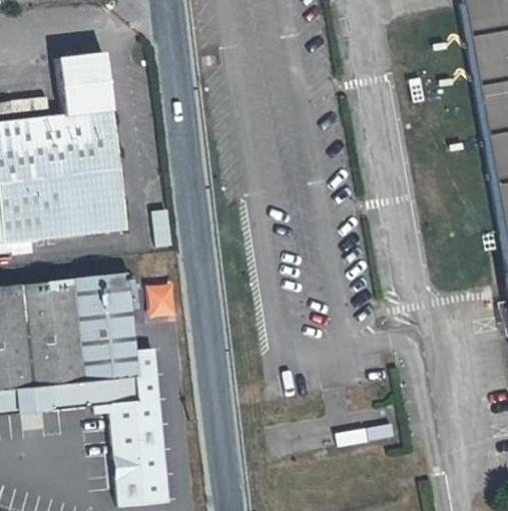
[(507,0),(459,0),(507,279),(507,0)]
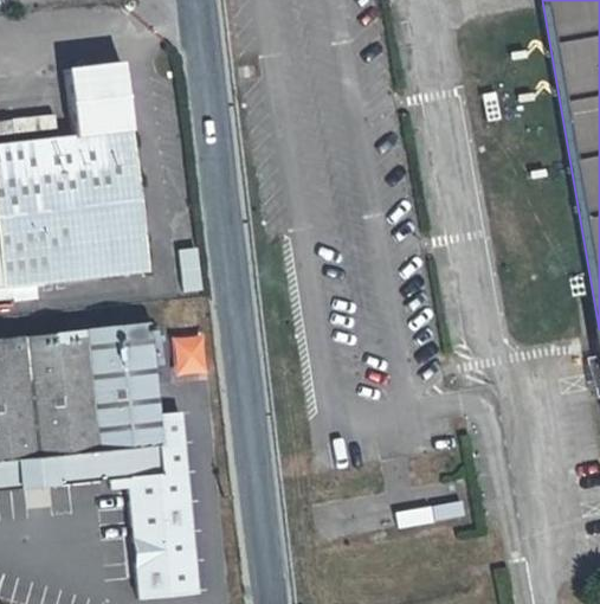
[(70,68),(77,134),(135,129),(127,60),(70,68)]
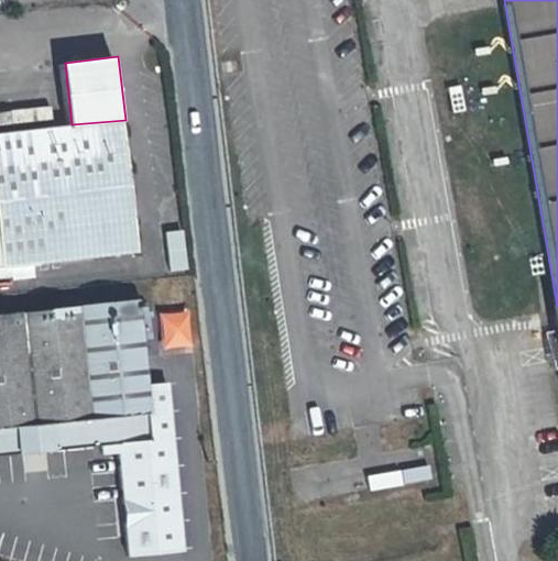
[(0,132),(0,239),(1,253),(3,267),(13,266),(35,264),(141,253),(126,120),(72,124),(0,132)]
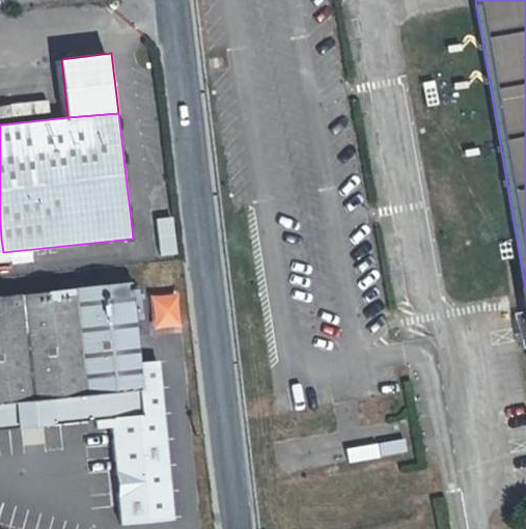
[(133,288),(0,301),(0,430),(100,422),(114,421),(115,428),(123,524),(175,520),(161,361),(140,363),(136,321),(133,289),(133,288)]
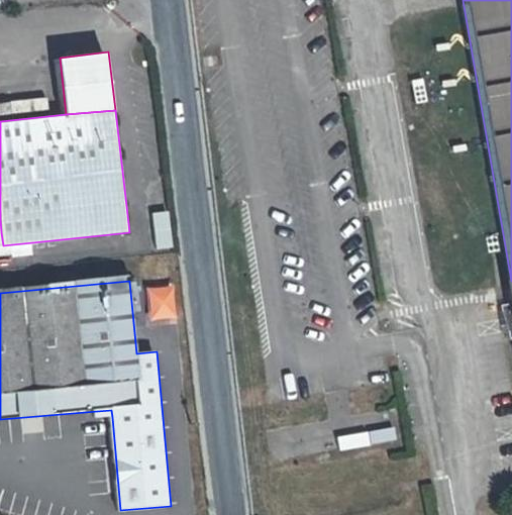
[(140,281),(129,282),(132,312),(143,311),(140,281)]
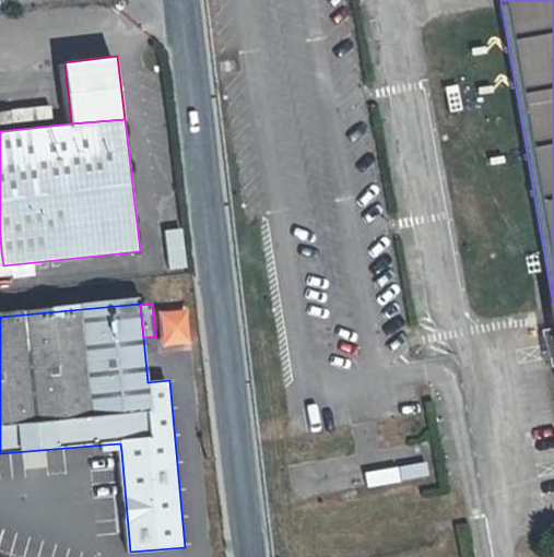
[(163,351),(195,350),(192,310),(161,312),(163,351)]
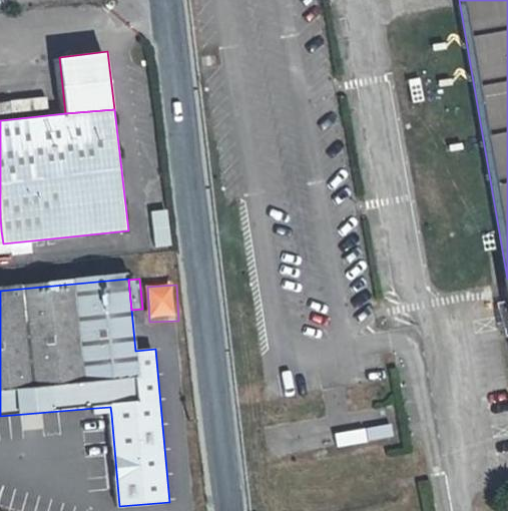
[(96,408),(97,416),(111,414),(110,407),(96,408)]
